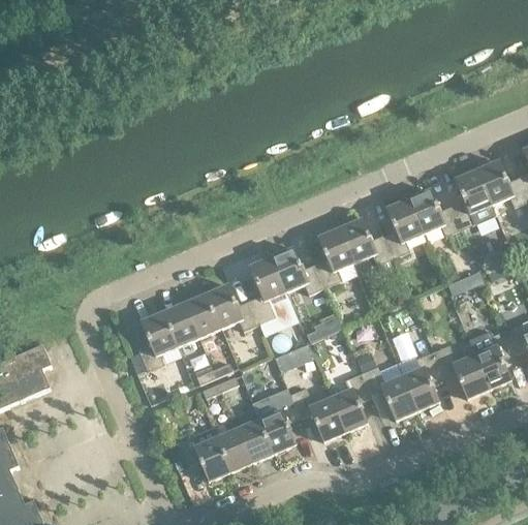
[(499,160),(476,170),(492,205),(509,197),(514,207),(527,201),(527,194),(520,177),(508,181),(499,160)]
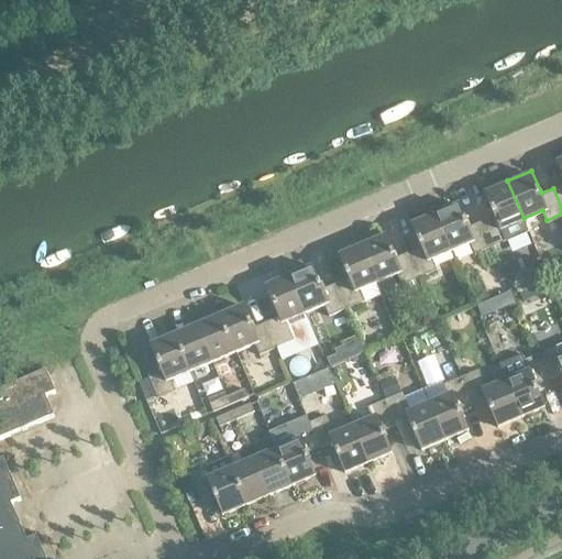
[(524,218),(507,181),(484,192),(493,214),(481,219),(492,244),(509,237),(505,226),(524,218)]
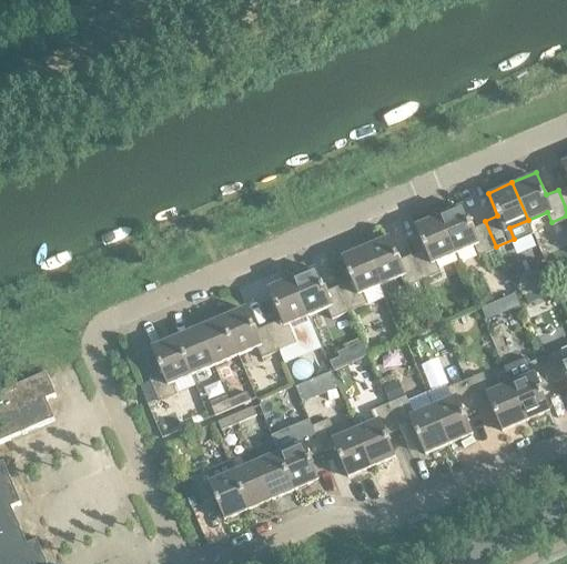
[(463,203),(438,213),(455,251),(474,243),(478,253),(496,247),(485,221),(472,225),(463,203)]
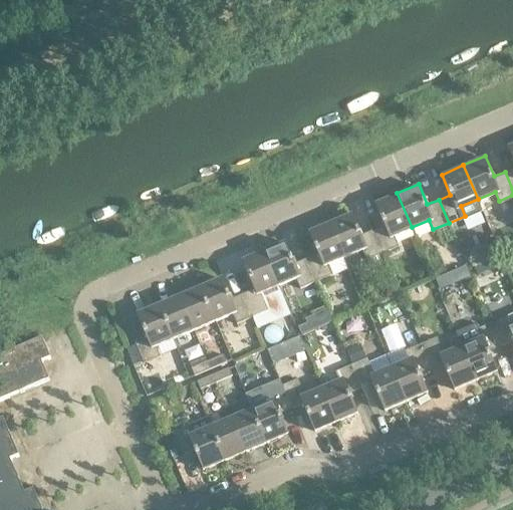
[(412,227),(397,193),(375,203),(383,223),(372,228),(382,251),(399,244),(394,234),(412,227)]
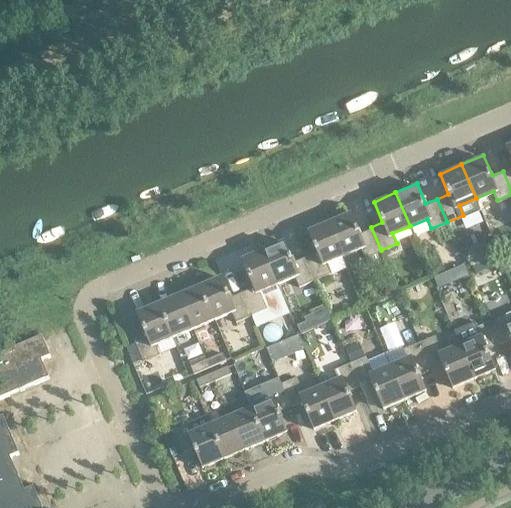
[(351,211),(329,220),(343,254),(361,247),(365,256),(381,250),(371,227),(359,232),(351,211)]
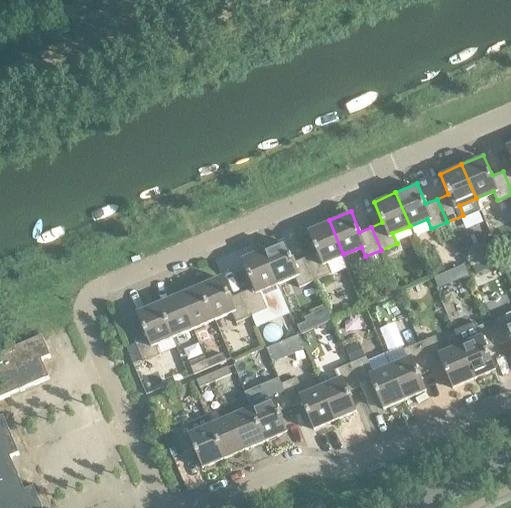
[(343,254),(329,220),(307,230),(316,250),(304,255),(314,278),(330,271),(326,261),(343,254)]
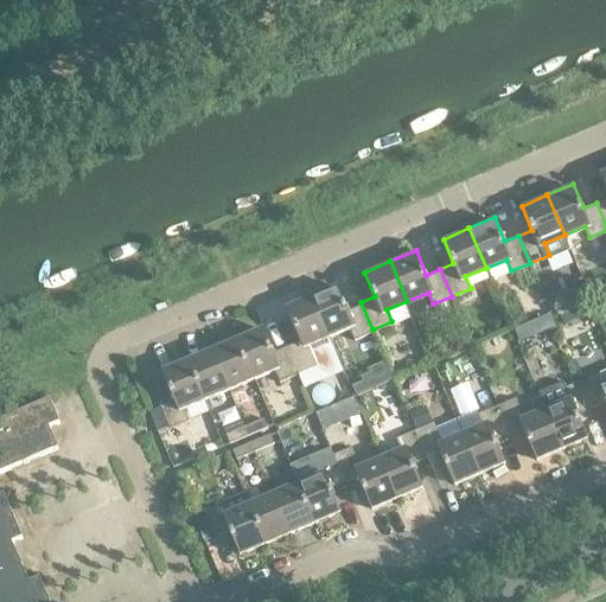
[(337,285),(312,295),(329,334),(349,326),(353,338),(372,330),(361,302),(348,308),(337,285)]
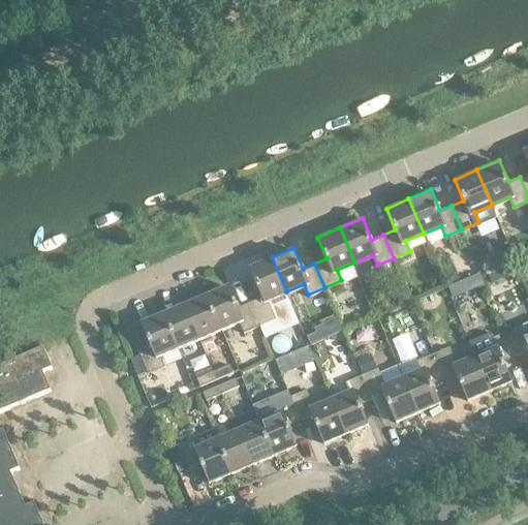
[(514,256),(500,261),(505,273),(518,268),(514,256)]
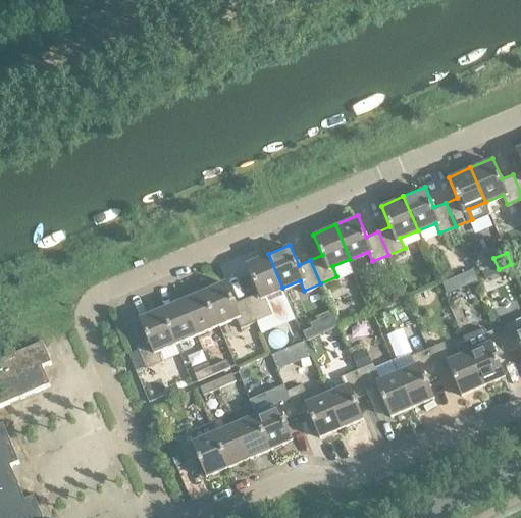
[(282,288),(268,254),(246,263),(258,292),(246,297),(256,319),(272,313),(265,295),(282,288)]
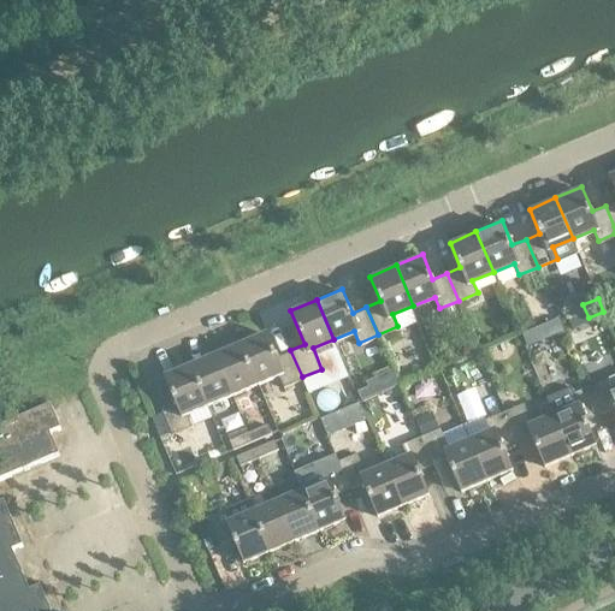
[(559,315),(543,321),(548,334),(563,328),(559,315)]
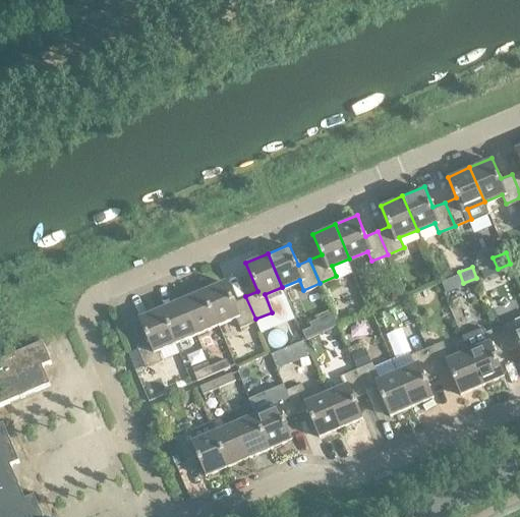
[(225,280),(204,289),(218,324),(235,316),(239,326),(255,319),(245,296),(234,300),(225,280)]
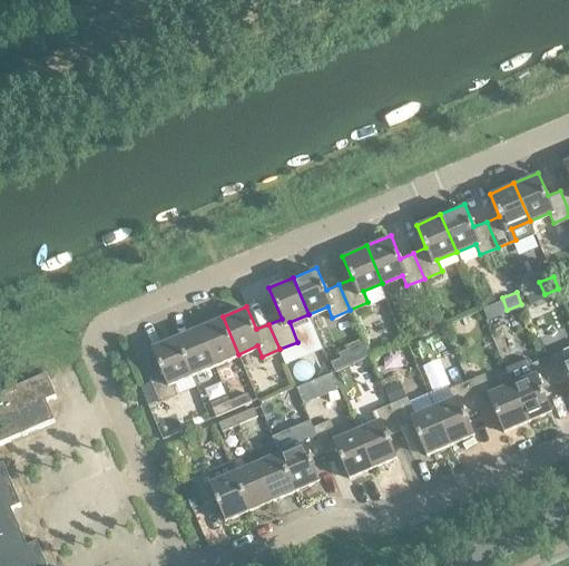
[(238,354),(223,316),(198,327),(215,364),(238,354)]
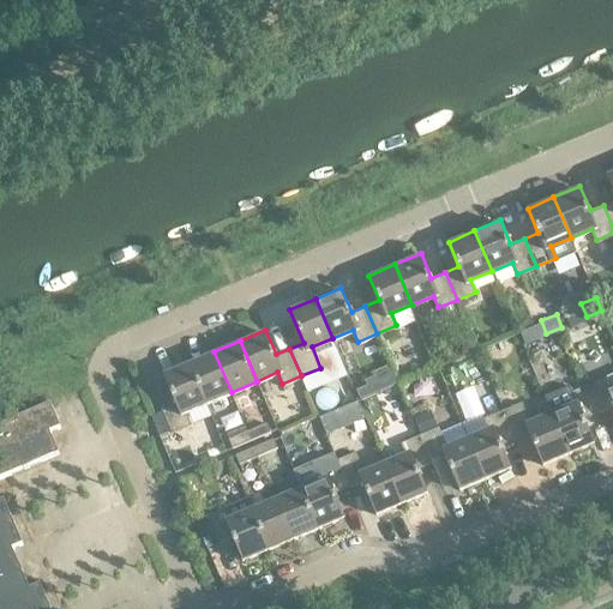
[(232,392),(214,351),(188,362),(206,402),(232,392)]
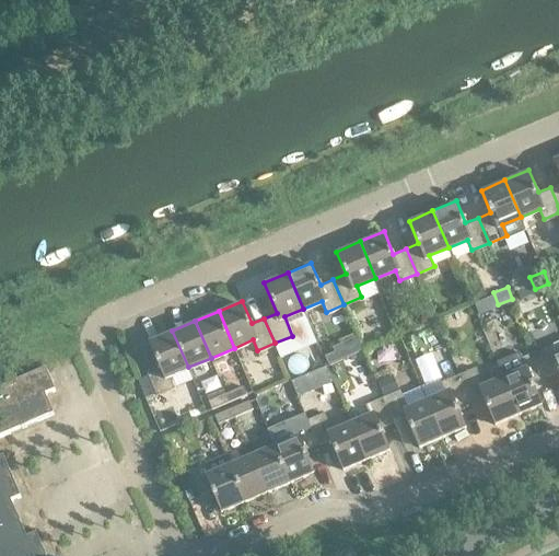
[(188,367),(172,331),(149,340),(159,362),(146,368),(156,393),(174,385),(170,375),(188,367)]
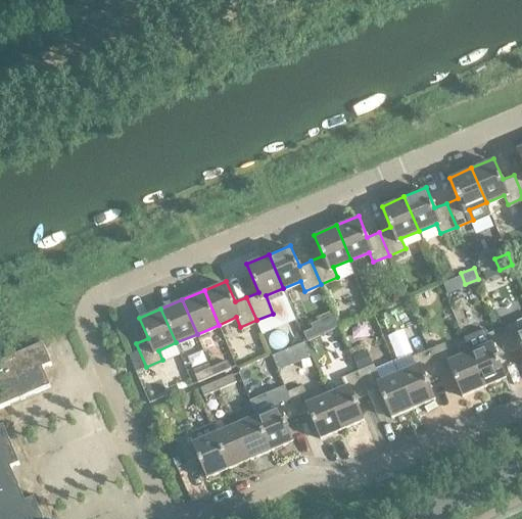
[(515,319),(499,326),(509,349),(520,344),(521,348),(521,327),(520,329),(515,319)]
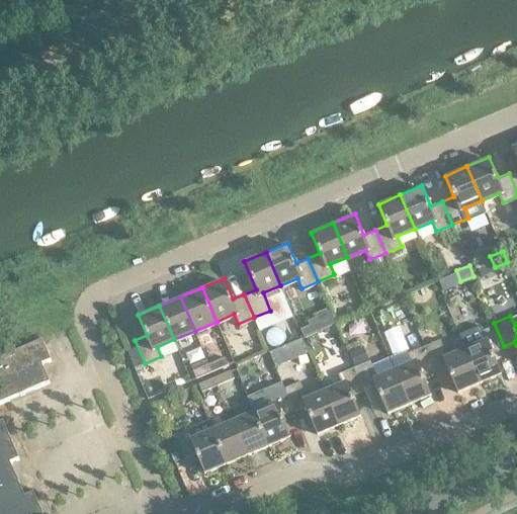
[(504,346),(494,323),(478,330),(482,340),(464,347),(479,381),(501,371),(492,351),(504,346)]
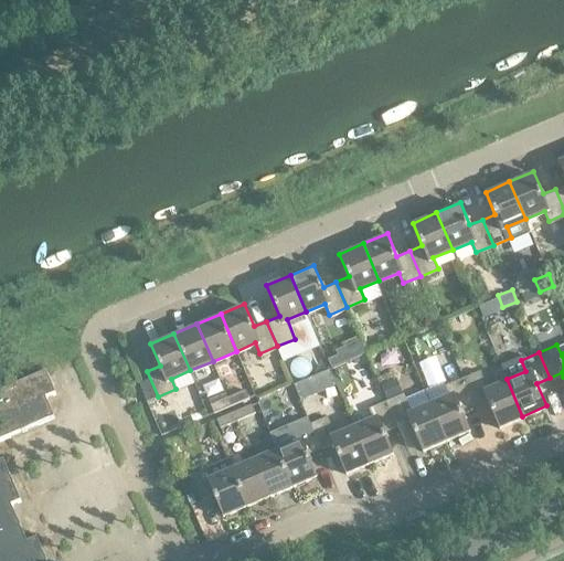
[(337,353),(328,358),(331,364),(340,361),(337,353)]
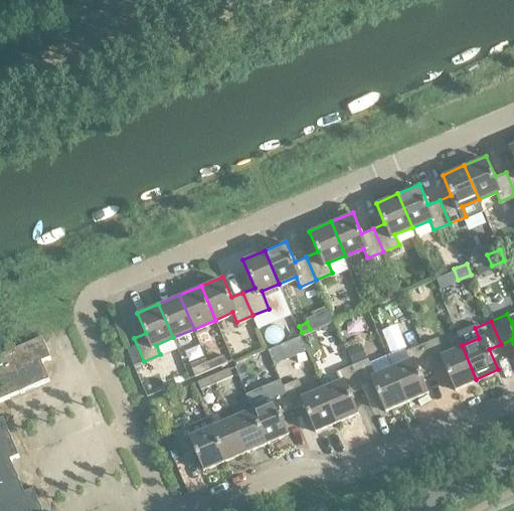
[(438,335),(421,342),(431,365),(443,360),(455,388),(476,379),(462,345),(445,352),(438,335)]
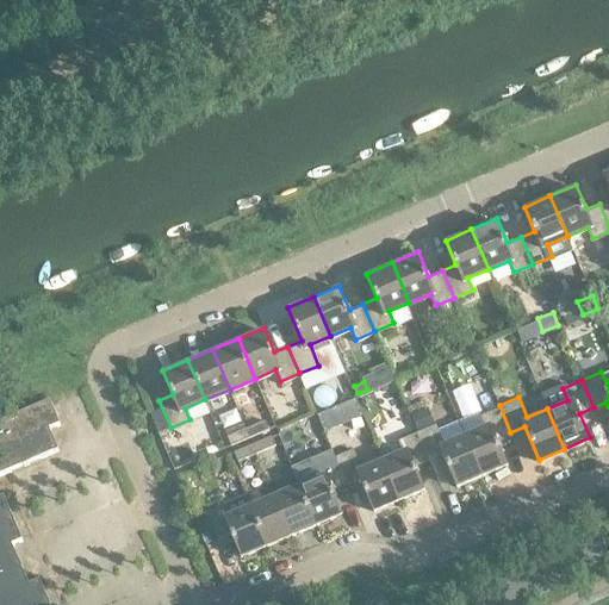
[(53,403),(50,399),(1,419),(20,465),(60,448),(57,444),(49,426),(60,423),(51,404),(53,403)]
